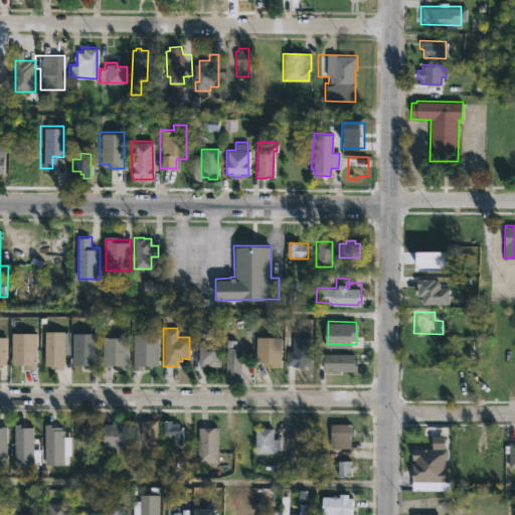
[(46,331),(70,331),(70,353),(65,353),(65,369),(55,369),(55,366),(45,366),(46,331)]
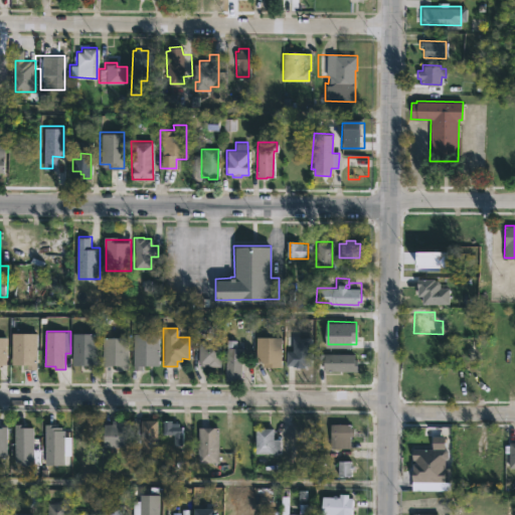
[(12,333),(37,333),(37,368),(28,368),(29,364),(12,363),(12,333)]
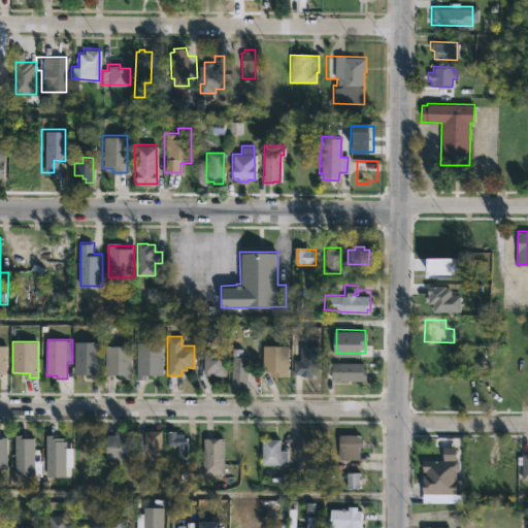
[(74,341),(101,341),(100,377),(91,377),(91,374),(74,374),(74,341)]
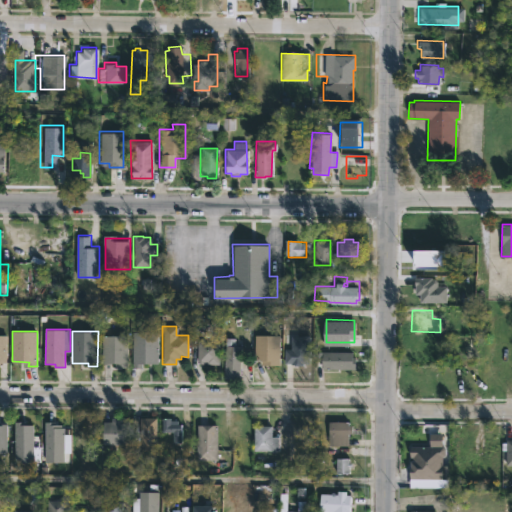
[(157,332),(156,362),(140,362),(140,367),(131,366),(131,331),(157,332)]
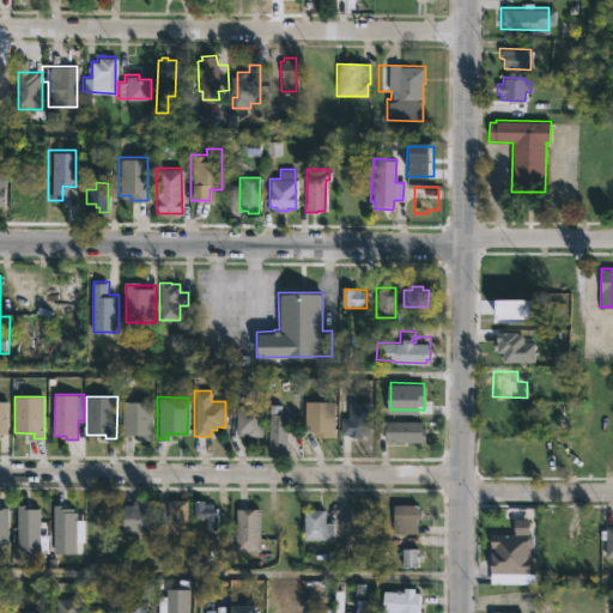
[(371,400),(371,402),(375,402),(375,434),(362,434),(362,437),(349,437),(349,435),(339,435),(340,418),(347,418),(349,401),(371,400)]
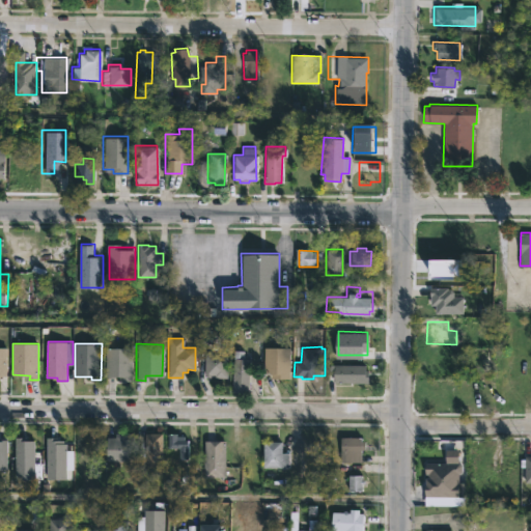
[(289,347),(289,379),(271,379),(271,373),(262,373),(263,347),(289,347)]
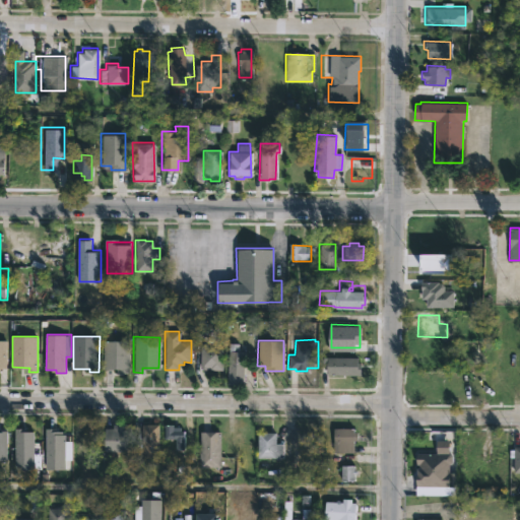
[(130,341),(130,373),(118,373),(118,370),(105,370),(106,341),(130,341)]
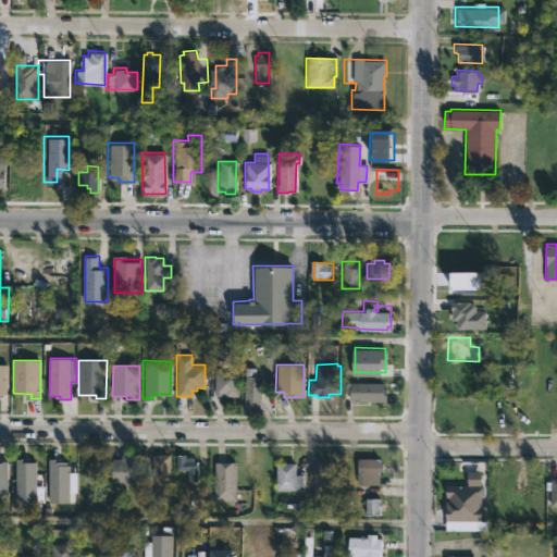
[(261,412),(242,413),(243,368),(255,368),(255,375),(262,375),(261,412)]
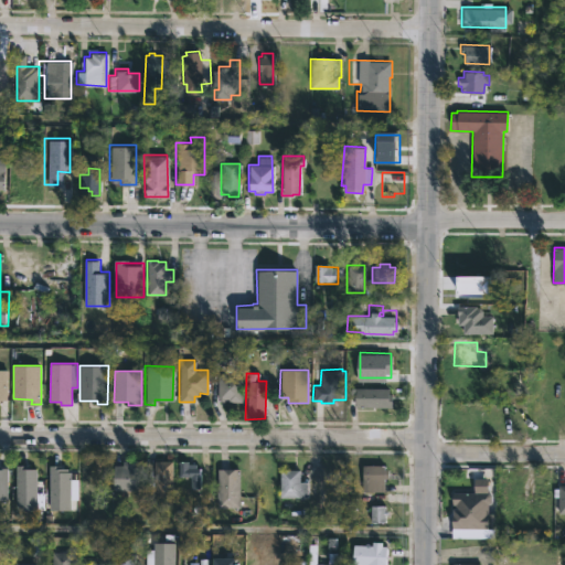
[(224,374),(241,375),(241,402),(217,402),(217,374),(224,374)]
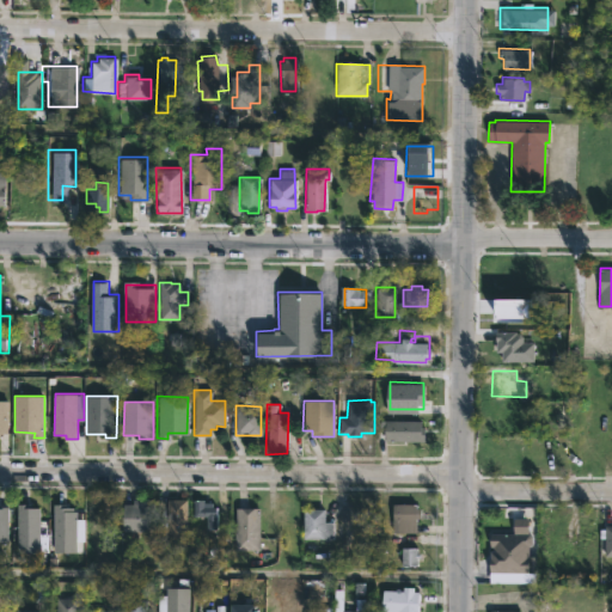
[(420,421),(420,424),(424,424),(424,438),(420,438),(420,442),(385,442),(385,420),(420,421)]
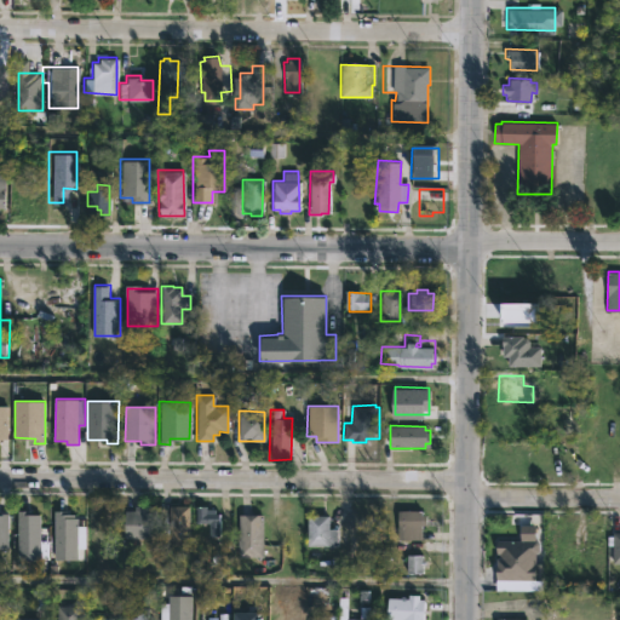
[(155,538),(124,539),(122,510),(133,510),(133,505),(155,505),(155,538)]
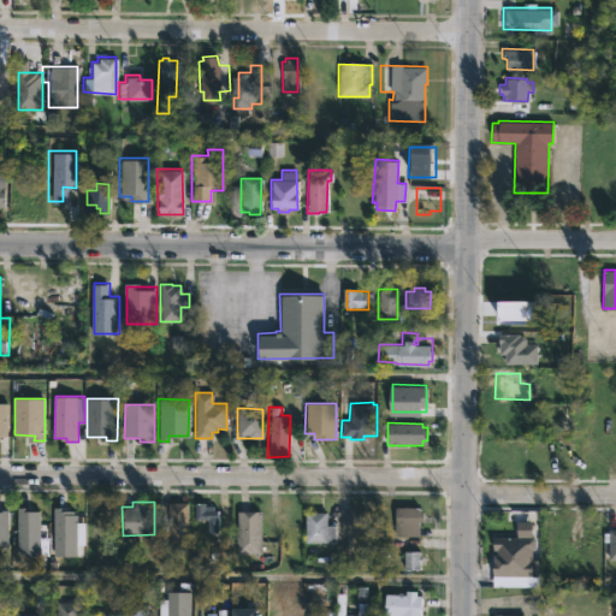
[(188,543),(166,543),(165,503),(187,502),(188,543)]
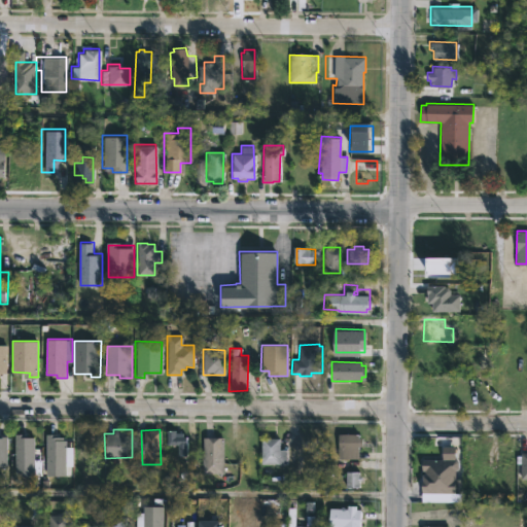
[(175,429),(175,432),(182,432),(181,436),(186,436),(186,456),(176,456),(177,444),(164,444),(164,438),(161,438),(161,431),(175,429)]
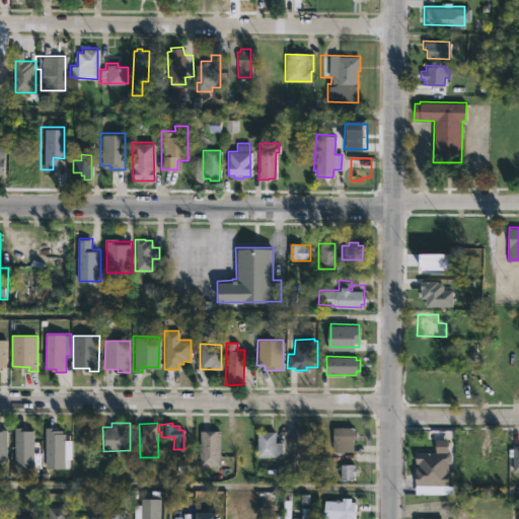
[(31,430),(31,450),(40,450),(40,467),(12,467),(12,426),(21,426),(21,430),(31,430)]
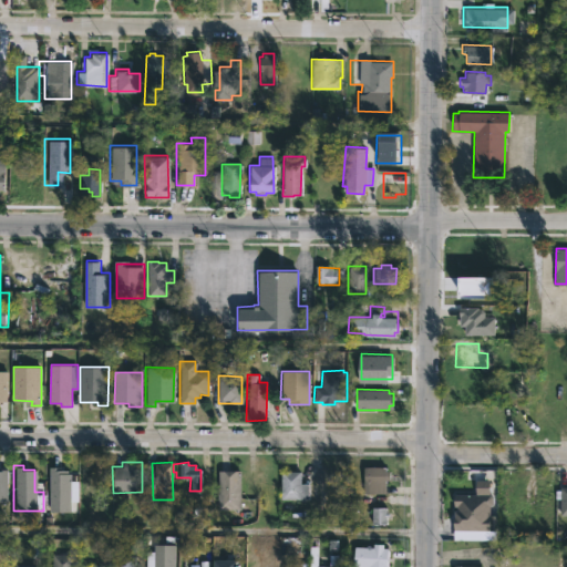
[(47,511),(48,466),(60,466),(60,470),(73,470),(73,511),(47,511)]
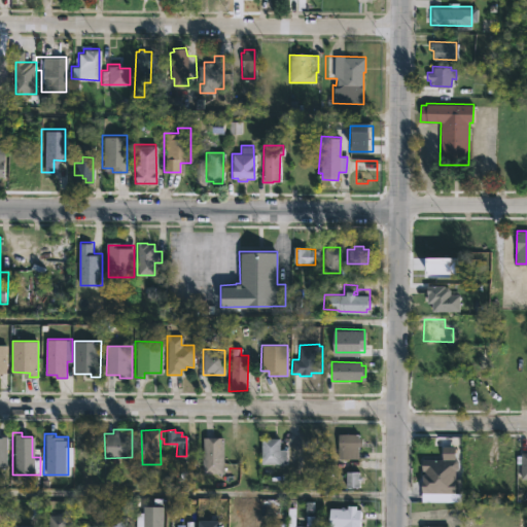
[(360,443),(360,446),(357,446),(357,457),(337,457),(338,433),(357,433),(357,436),(361,437),(360,443)]
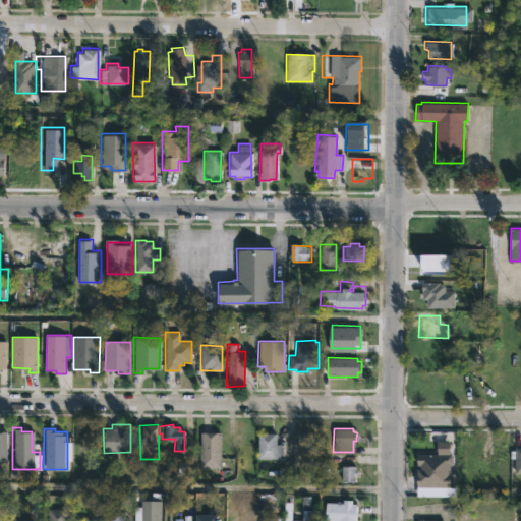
[(0,430),(7,430),(8,460),(0,460),(0,430)]
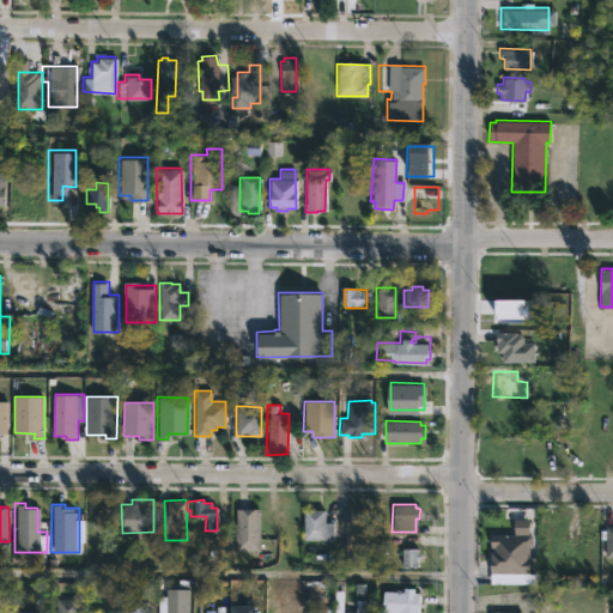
[(260,551),(236,551),(236,508),(260,508),(260,551)]
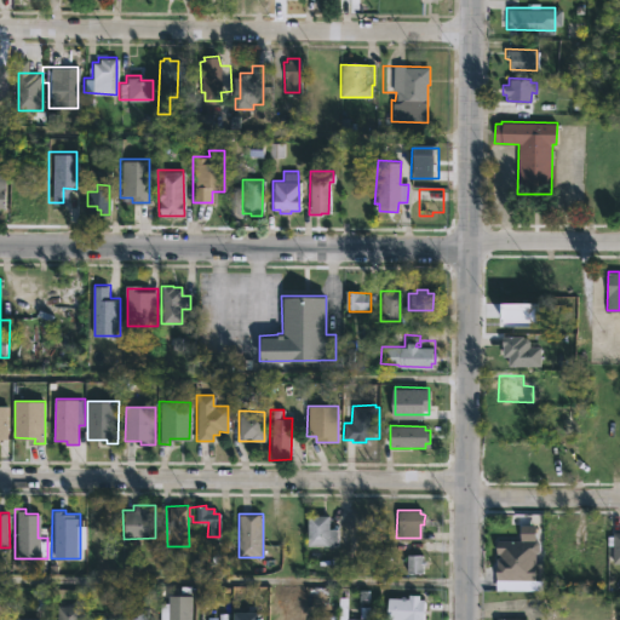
[(328,521),(328,528),(338,528),(338,546),(306,545),(306,515),(328,515),(328,521)]
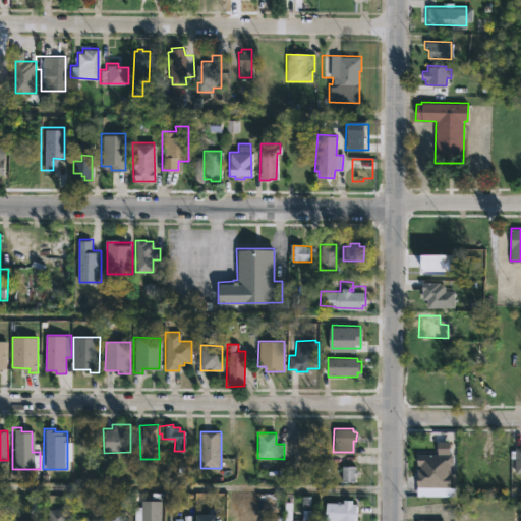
[(344,482),(357,482),(357,468),(344,468),(344,482)]
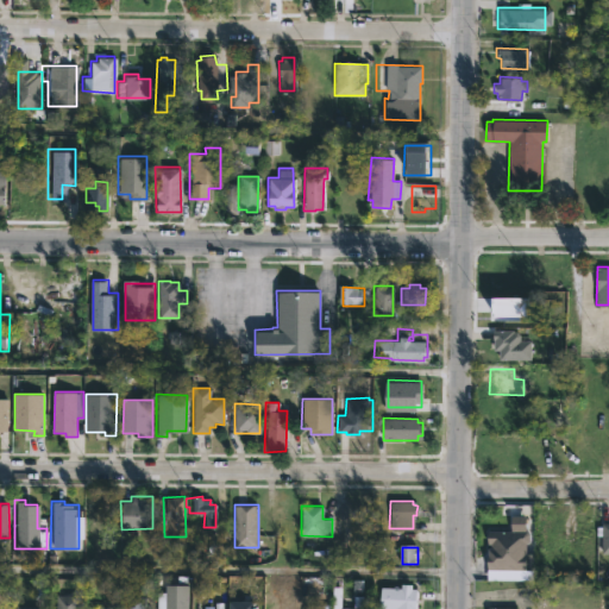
[(36,596),(49,596),(49,582),(36,582),(36,596)]
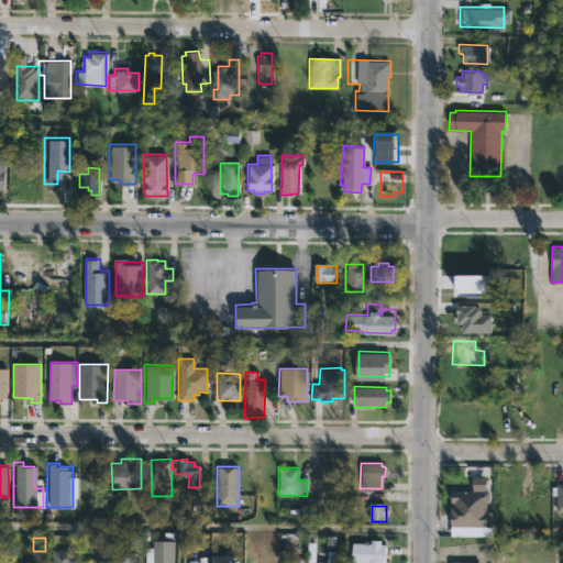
[(174,538),(174,562),(143,562),(143,547),(150,547),(150,538),(174,538)]
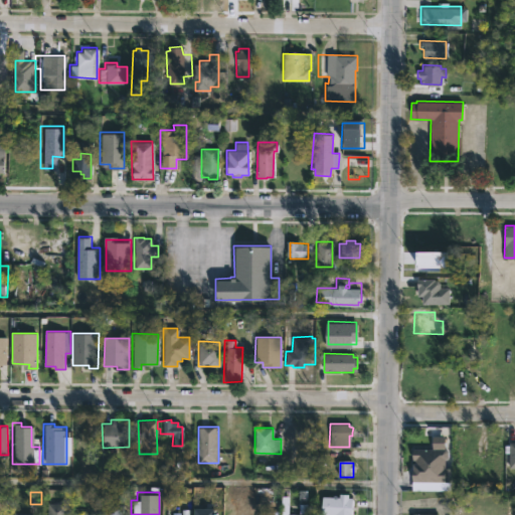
[(347,493),(347,498),(351,498),(351,506),(353,506),(353,509),(351,509),(351,514),(320,514),(320,496),(338,497),(338,493),(347,493)]
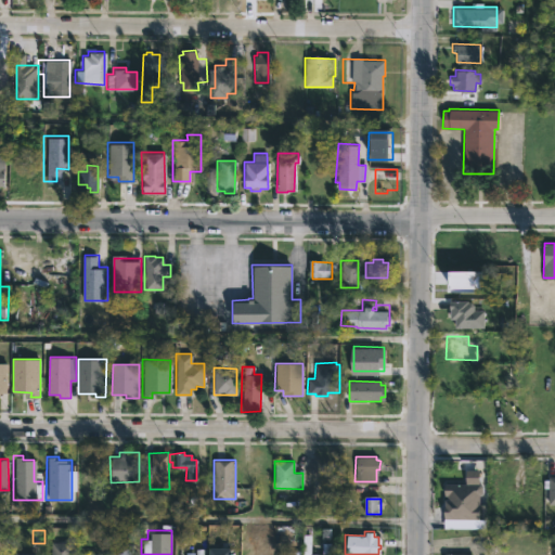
[(309,554),(322,554),(322,542),(330,542),(328,554),(334,554),(301,554),(302,533),(310,534),(309,554)]
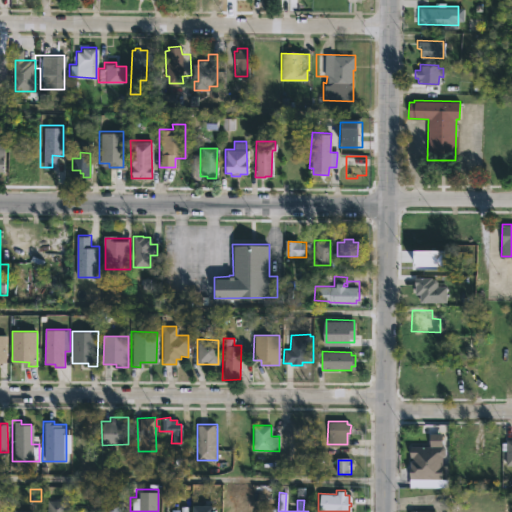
[(60,498),(59,500),(65,500),(65,511),(46,511),(47,500),(60,498)]
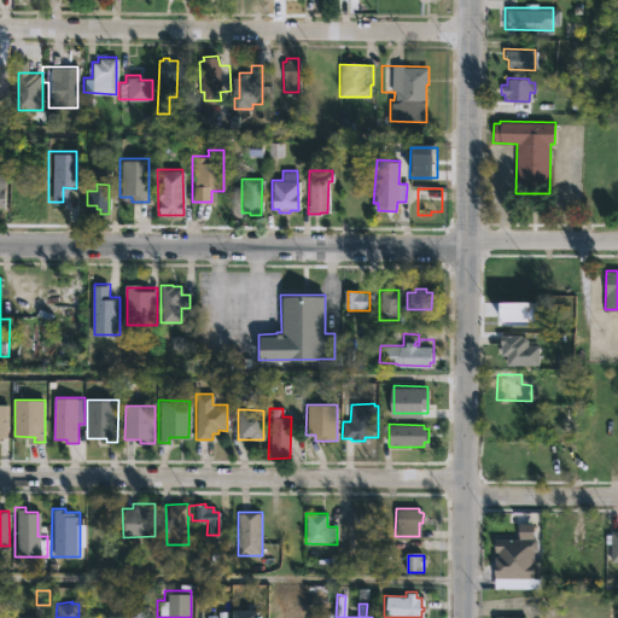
[(146,606),(146,617),(122,617),(122,614),(127,614),(128,605),(146,606)]
